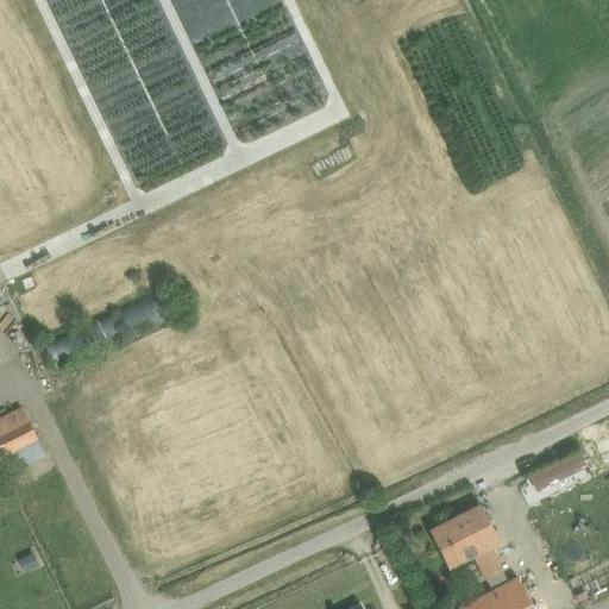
[(68,370),(196,319),(188,299),(60,349),(68,370)]
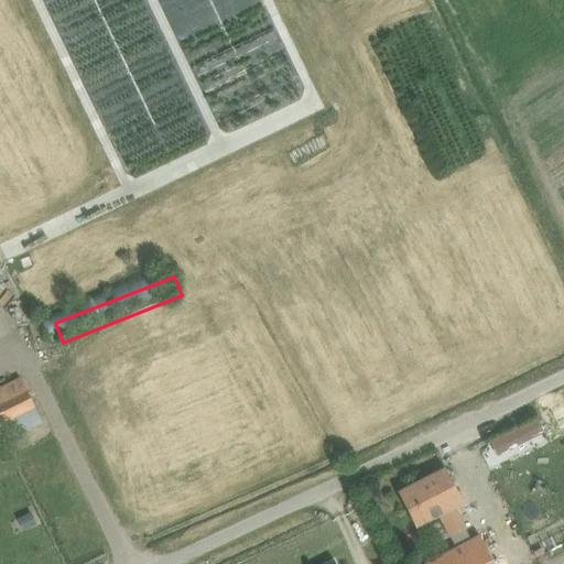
[(0,436),(2,443),(42,423),(20,377),(0,387),(0,436)]
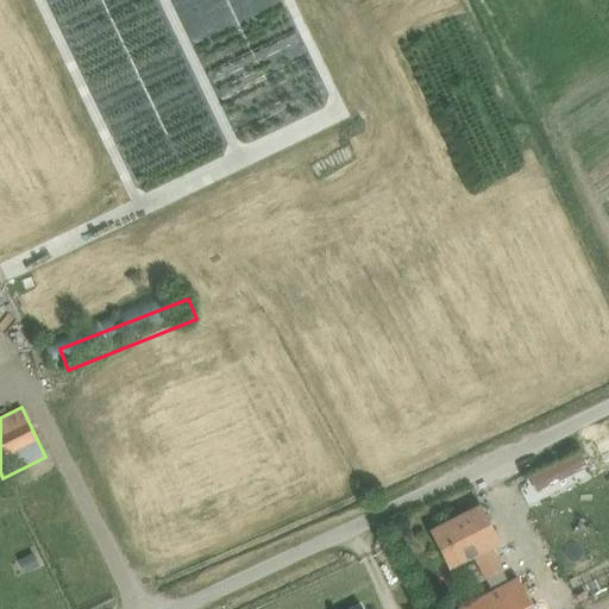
[(458,608),(533,608),(528,600),(518,578),(509,583),(490,547),(500,544),(481,506),(429,532),(449,569),(473,557),(491,592),(458,608)]
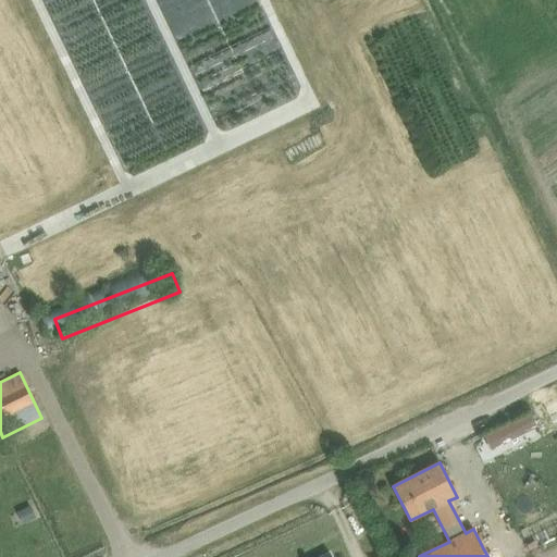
[(29,505),(17,510),(23,522),(35,517),(29,505)]
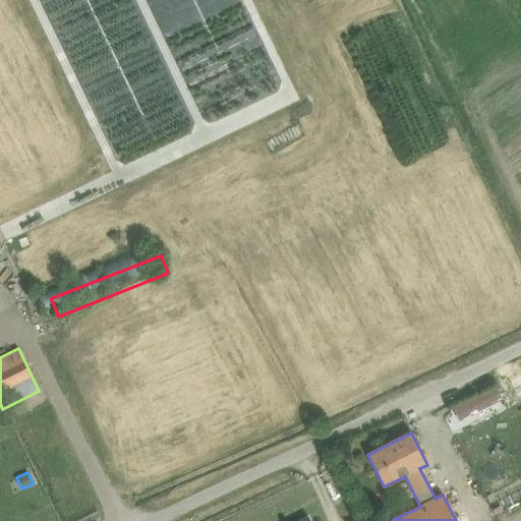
[(515,495),(500,500),(505,515),(520,510),(515,495)]
